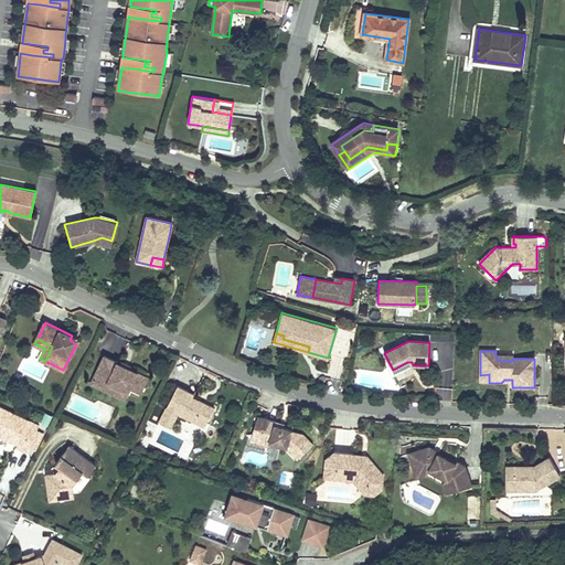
[(108,383),(128,392),(130,388),(140,393),(148,377),(129,369),(126,366),(125,370),(121,368),(123,365),(120,364),(96,352),(85,376),(106,386),(108,383)]
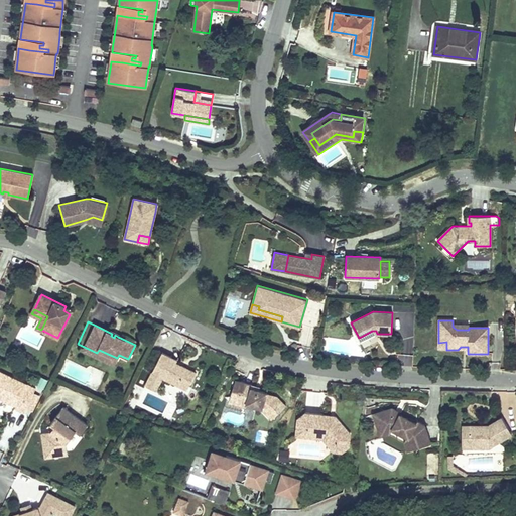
[(372,331),(359,338),(361,342),(377,334),(376,331),(372,331)]
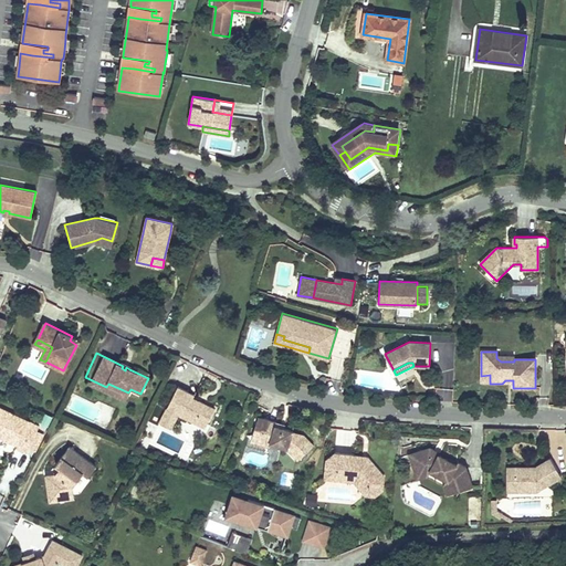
[(467,369),(462,380),(471,384),(475,373),(467,369)]
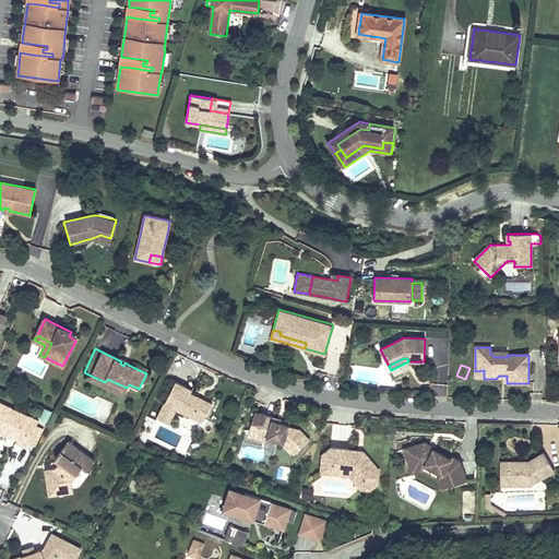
[(84,372),(82,377),(123,395),(127,388),(107,379),(105,382),(84,372)]
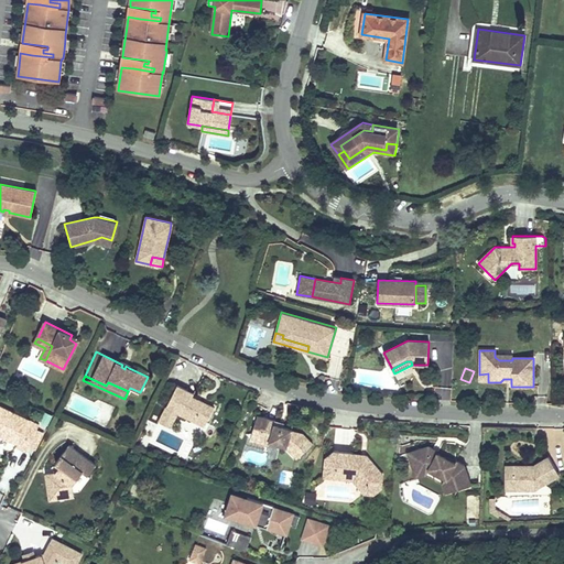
[(177,384),(169,408),(180,412),(208,423),(216,403),(199,398),(198,400),(193,397),(194,392),(177,384)]
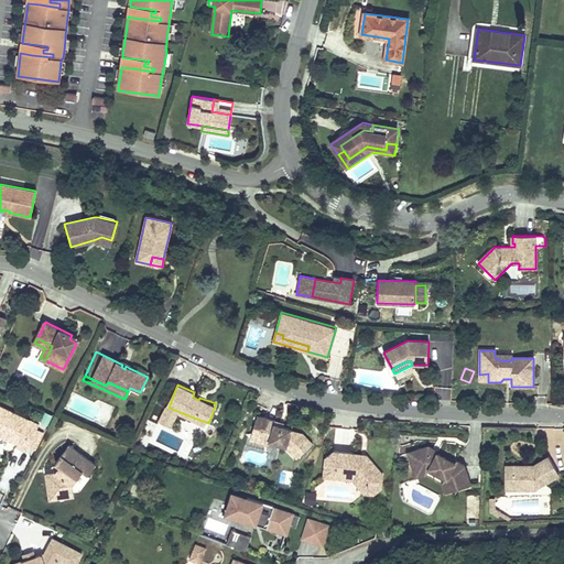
[(0,404),(0,435),(17,444),(15,447),(25,452),(28,446),(36,429),(39,424),(0,404)]
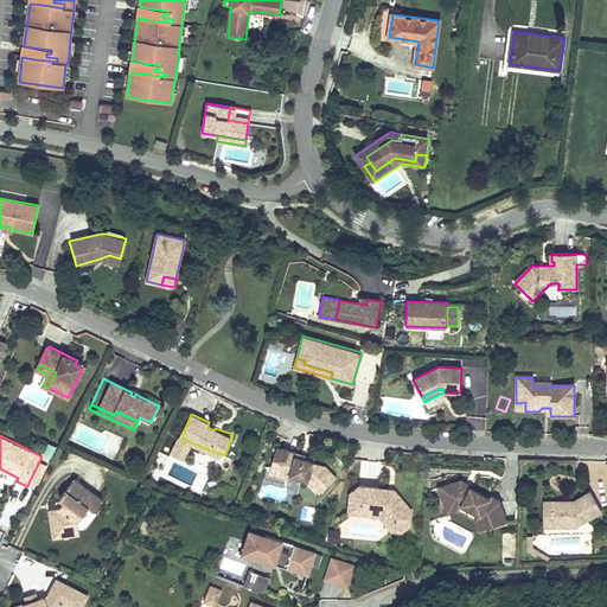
[(193,443),(181,439),(174,454),(187,460),(193,443)]
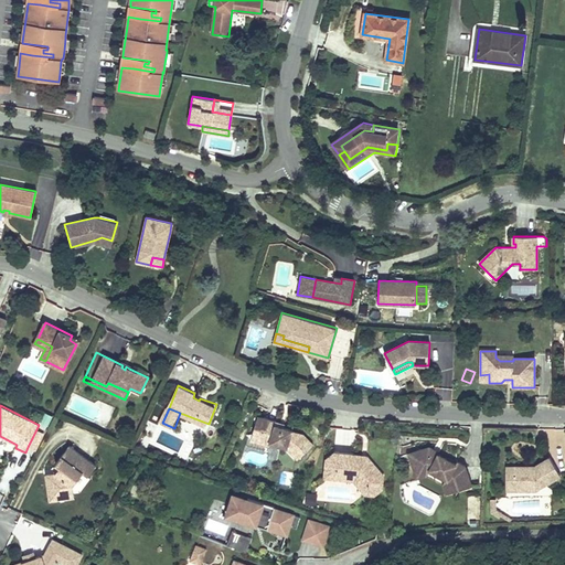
[(276,425),(276,422),(258,416),(257,420),(265,423),(259,440),(270,444),(283,447),(284,447),(298,460),(313,445),(304,435),(292,432),(292,430),(284,427),(284,429),(277,428),(276,425)]
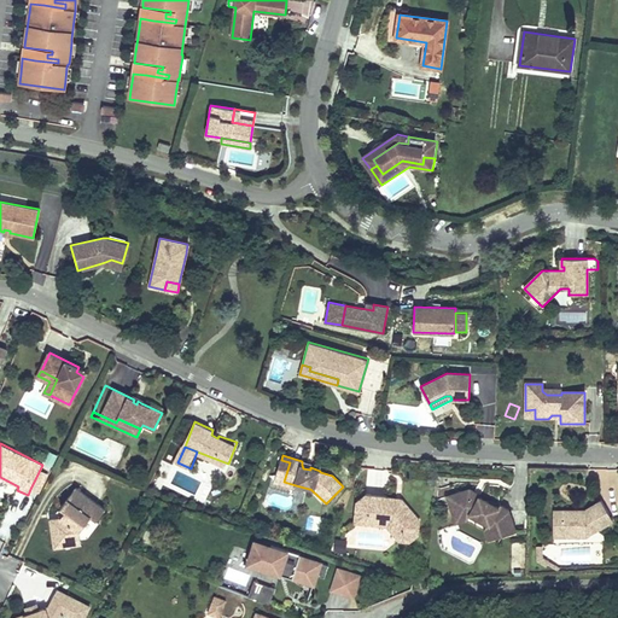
[(290,462),(281,460),(274,483),(295,489),(296,485),(284,482),(290,462)]
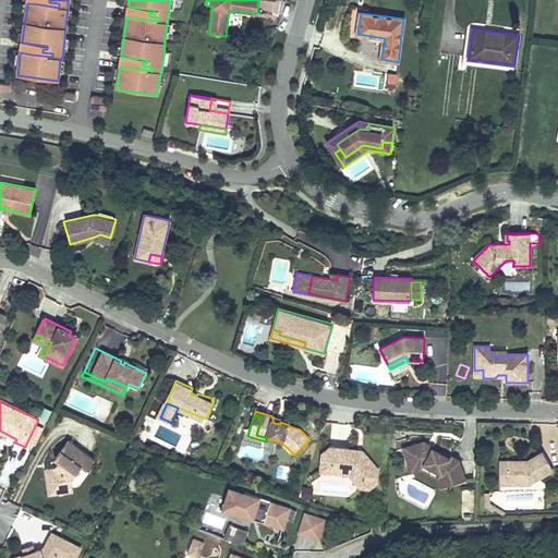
[(35,446),(44,428),(36,424),(27,441),(35,446)]
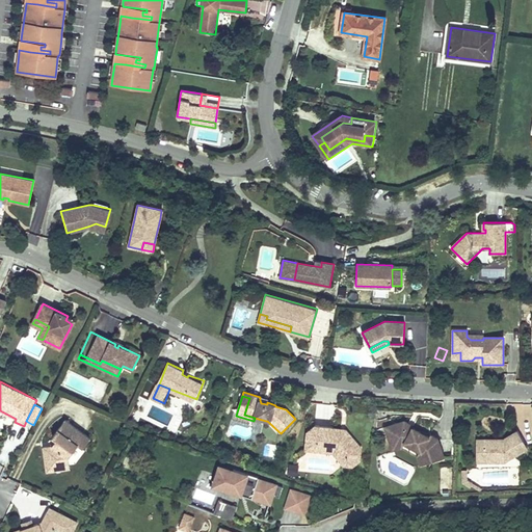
[(43,447),(45,460),(54,459),(55,471),(69,469),(68,458),(77,445),(82,448),(89,439),(64,420),(52,436),(56,440),(52,446),(43,447)]
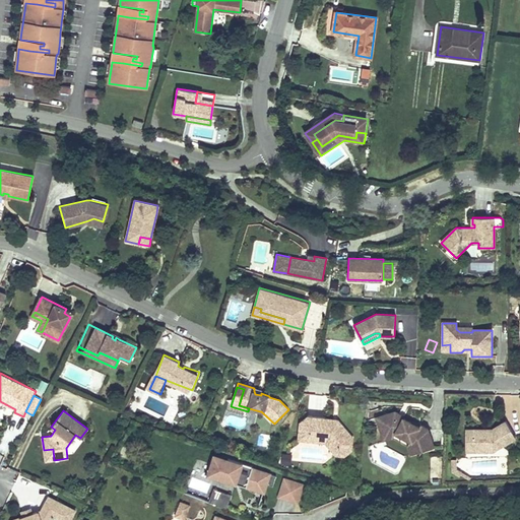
[(395,411),(383,415),(388,429),(395,433),(410,441),(411,442),(415,453),(434,448),(428,430),(419,426),(419,427),(403,417),(396,413),(395,411)]
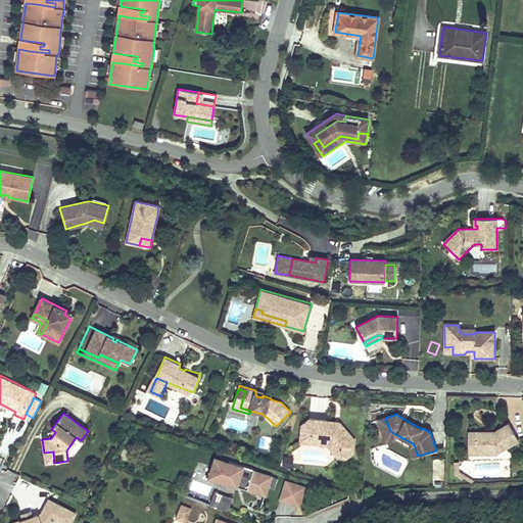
[(395,440),(397,435),(390,431),(385,418),(379,420),(386,443),(395,440)]
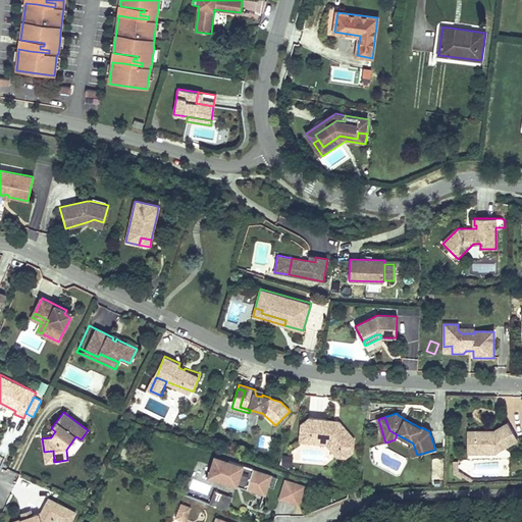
[(328,446),(328,449),(337,450),(345,458),(352,453),(354,439),(347,431),(333,429),(334,426),(329,420),(308,418),(301,424),(299,441),(328,446)]
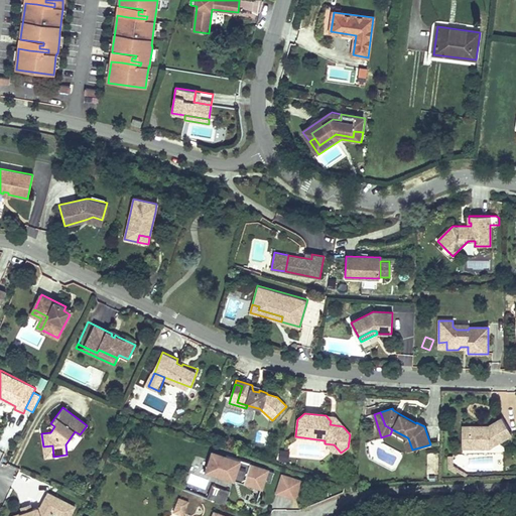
[(335,416),(326,415),(331,421),(330,424),(343,426),(335,416)]
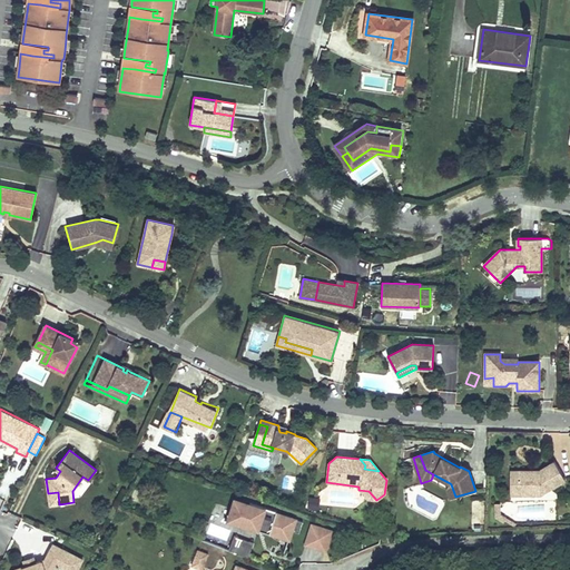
[(527,471),(517,471),(518,495),(539,495),(564,480),(554,462),(539,471),(534,471),(534,474),(531,474),(527,471)]
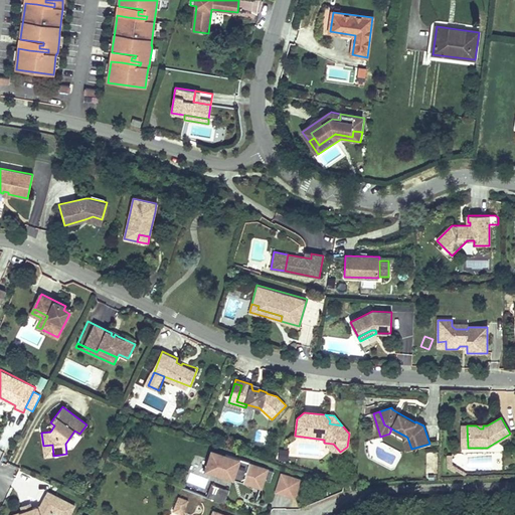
[(406,451),(411,449),(407,438),(406,437),(403,442),(406,451)]
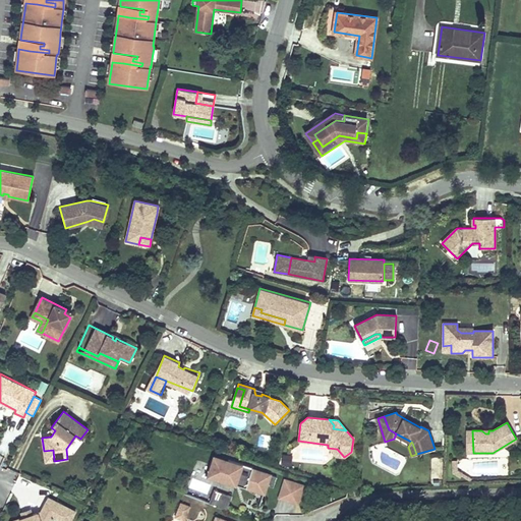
[(337,449),(328,448),(336,456),(344,457),(337,449)]
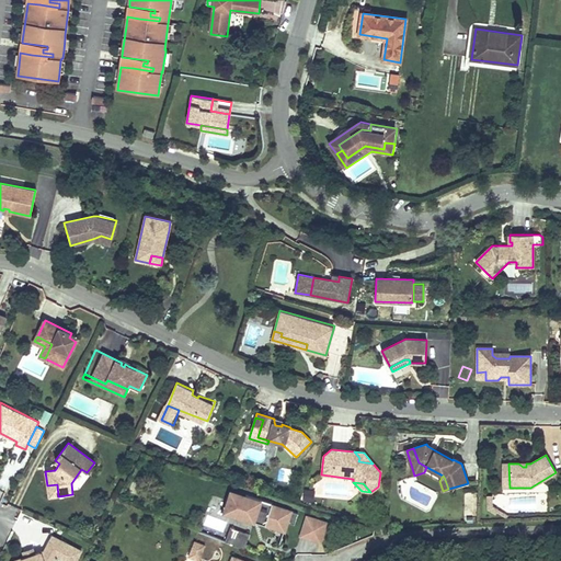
[(57,484),(47,485),(48,497),(58,496),(57,484)]
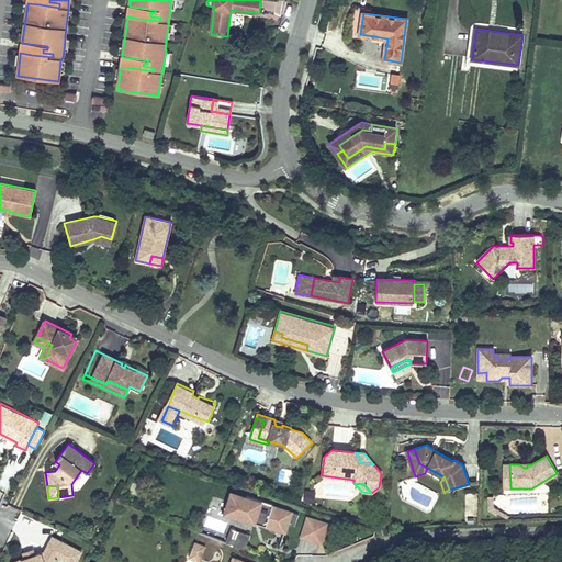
[(246,497),(232,493),(225,513),(254,521),(255,519),(259,520),(259,523),(267,526),(267,527),(273,531),(274,528),(284,531),(288,521),(291,523),(290,524),(294,525),(298,514),(272,506),(272,504),(246,495),(246,497)]
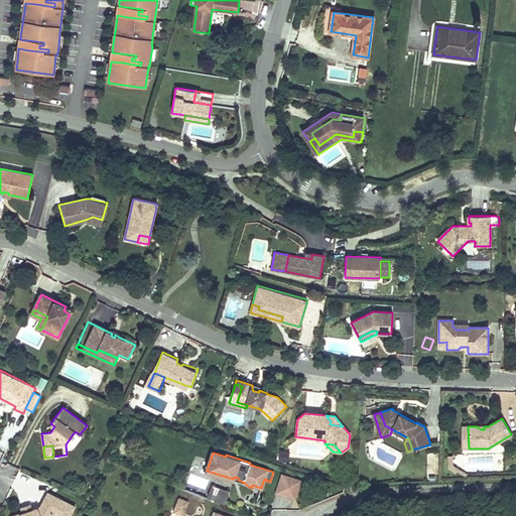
[(426,454),(426,475),(438,475),(438,454),(426,454)]
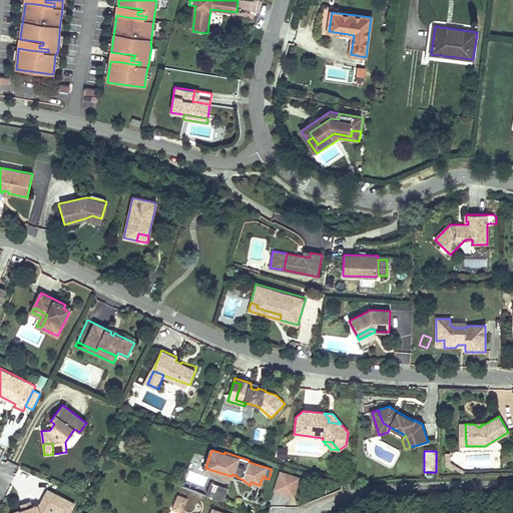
[(273,492),(295,497),(299,475),(278,471),(273,492)]
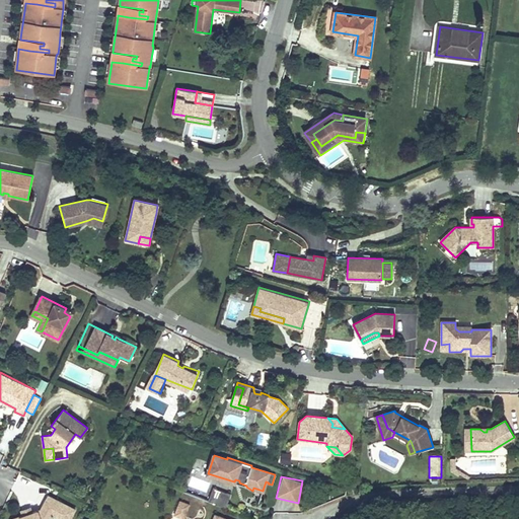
[(213,488),(208,501),(226,508),(231,495),(213,488)]
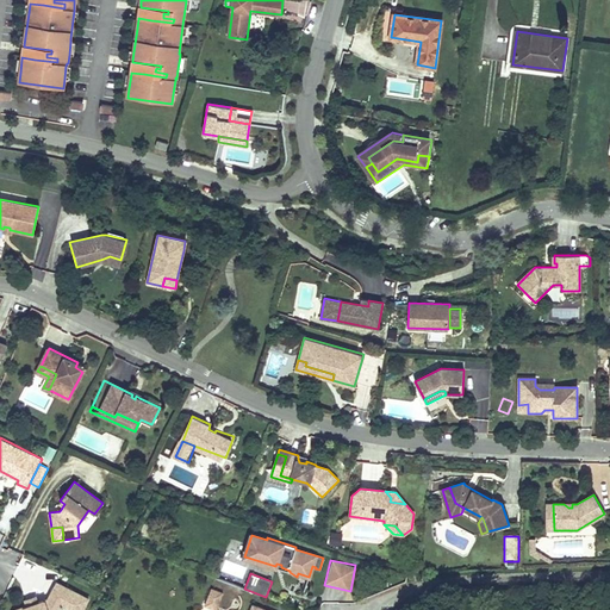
[(68,609),(64,608),(73,591),(56,583),(48,599),(38,603),(37,605),(30,608),(27,607),(16,609),(68,609)]
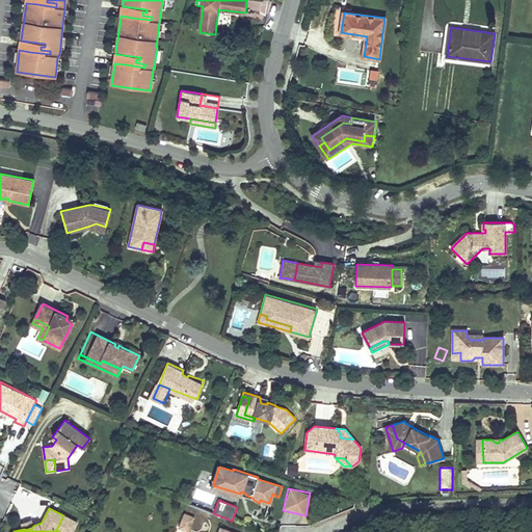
[(194,516),(185,513),(179,528),(189,531),(194,516)]
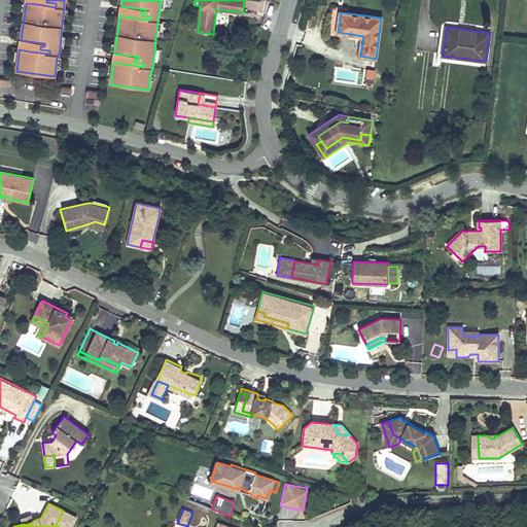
[(31,516),(22,518),(24,524),(26,525),(32,523),(33,521),(31,516)]
